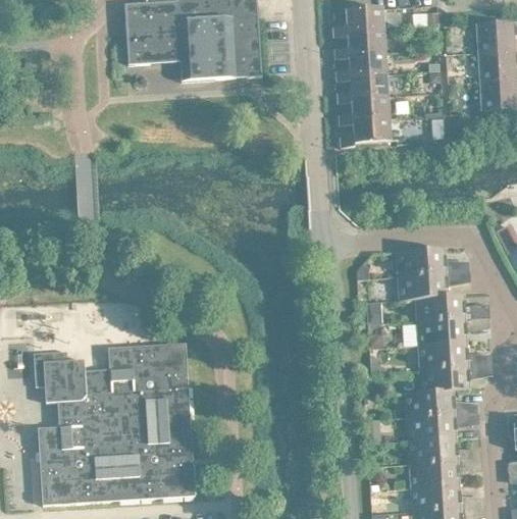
[(181,80),(261,74),(256,0),(171,0),(124,3),(127,63),(179,60),(181,80)]
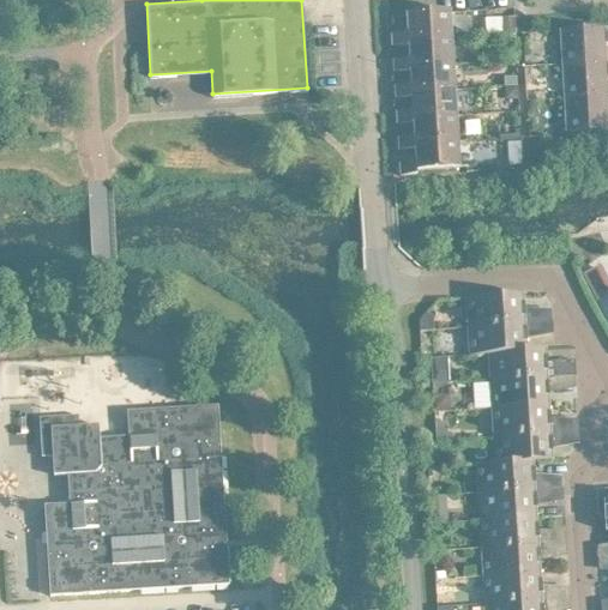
[(392,43),(408,42),(408,37),(451,35),(449,8),(405,11),(407,30),(391,31),(392,43)]
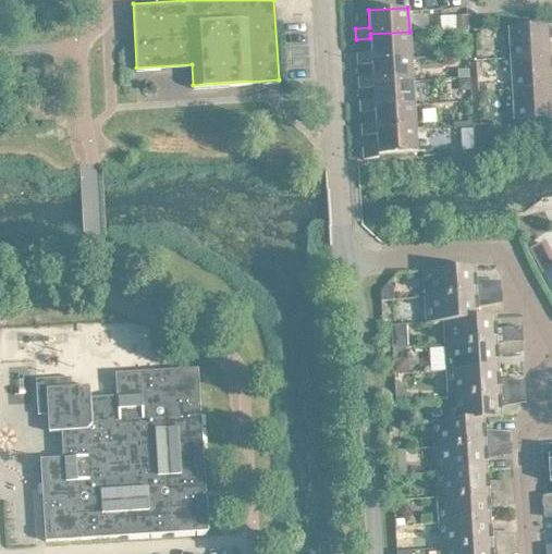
[(467,28),(466,12),(455,13),(456,27),(456,28),(467,28)]
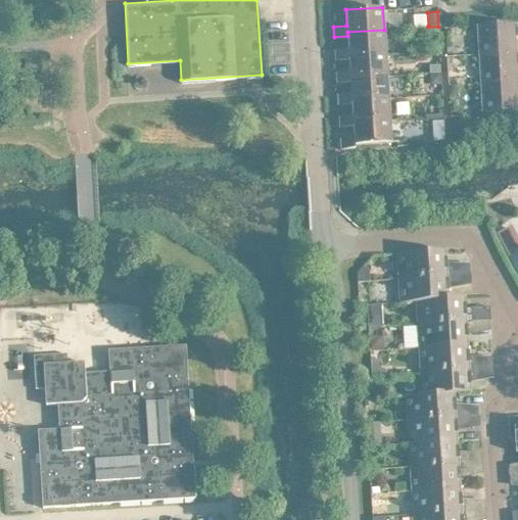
[(477,22),(478,52),(515,50),(515,35),(517,34),(517,20),(514,20),(477,22)]
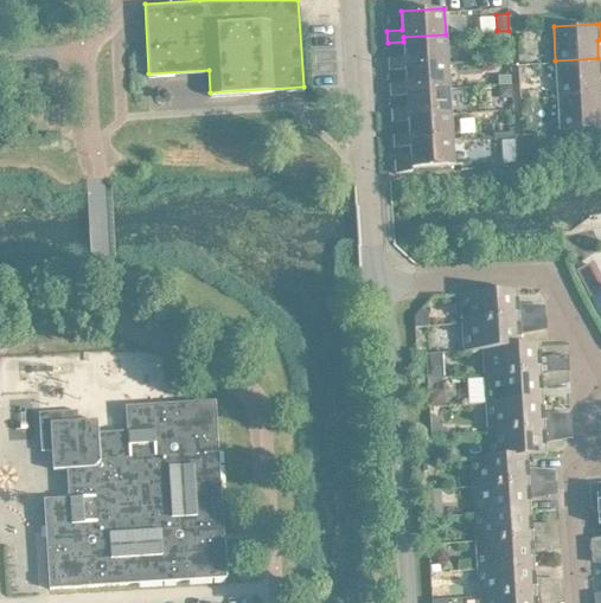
[(389,68),(404,68),(404,63),(447,61),(446,34),(403,37),(403,42),(404,55),(388,56),(389,68)]
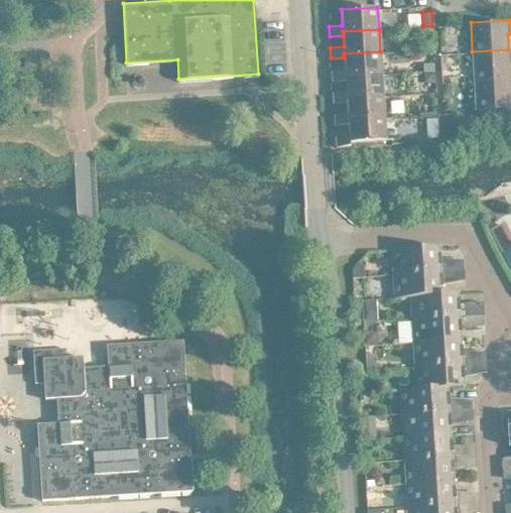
[(472,51),(474,80),(510,78),(509,62),(510,61),(510,48),(508,49),(472,51)]
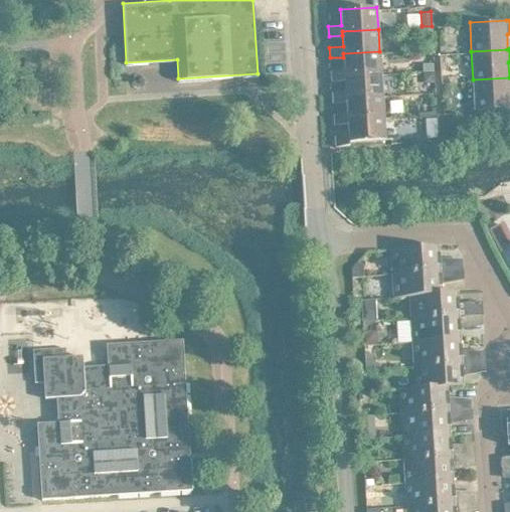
[(331,79),(345,78),(344,74),(380,72),(379,51),(343,53),(343,57),(344,68),(331,69),(331,79)]
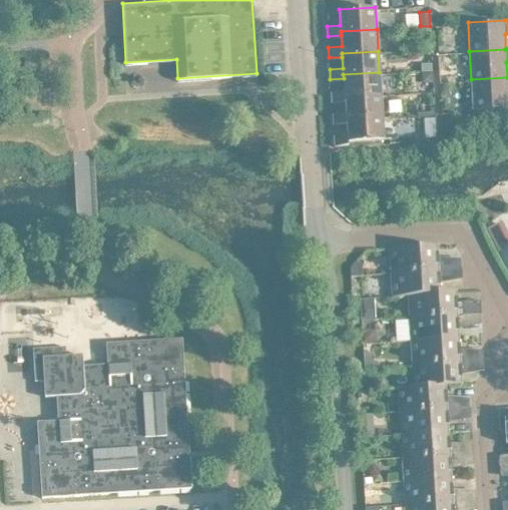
[(432,79),(431,70),(421,70),(421,80),(432,79)]
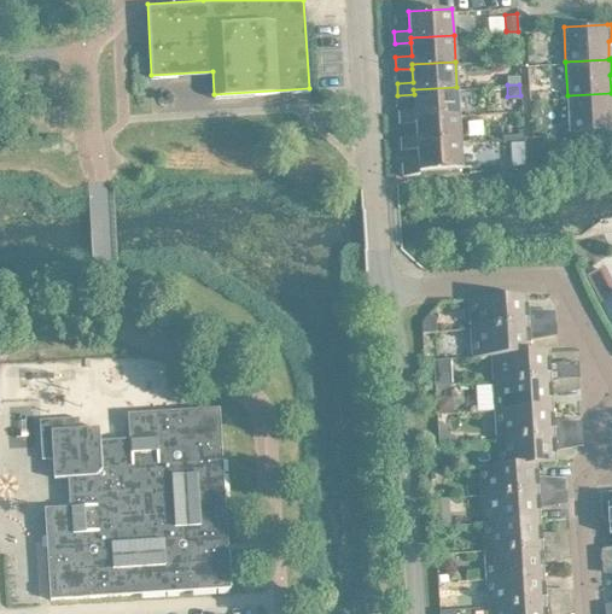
[(400,122),(415,121),(415,116),(459,113),(456,87),(413,89),(414,94),(414,109),(398,109),(400,122)]
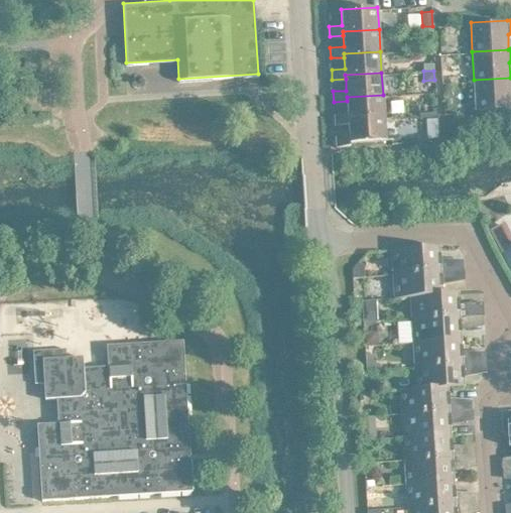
[(510,77),(510,78),(474,80),(475,109),(510,106),(510,95),(510,91),(510,90),(510,77)]
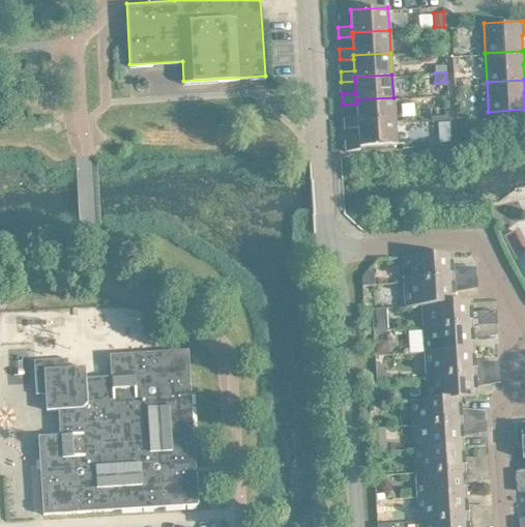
[(344,126),(357,125),(357,121),(395,119),(394,97),(356,99),(356,104),(357,115),(343,116),(344,126)]
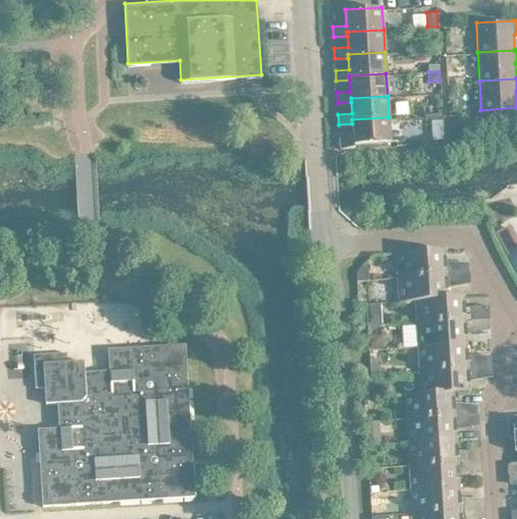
[(352,119),(352,123),(353,136),(340,137),(340,147),(354,146),(354,143),(391,140),(389,117),(352,119)]
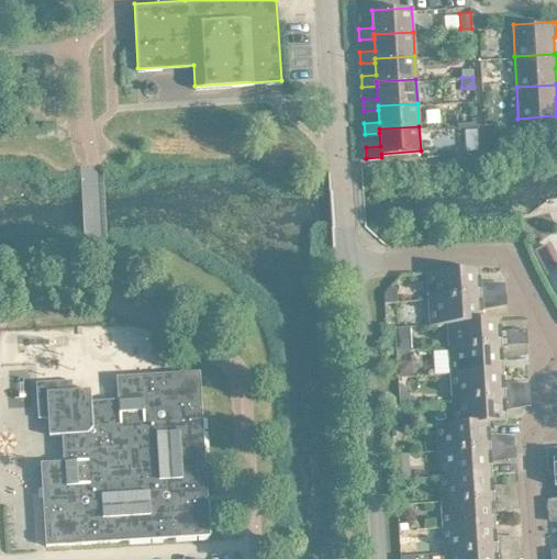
[(476,136),(476,126),(465,127),(465,136),(476,136)]
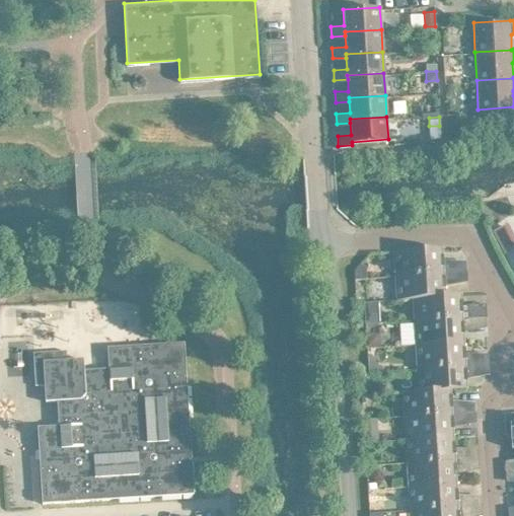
[(392,249),(394,274),(443,271),(442,246),(392,249)]
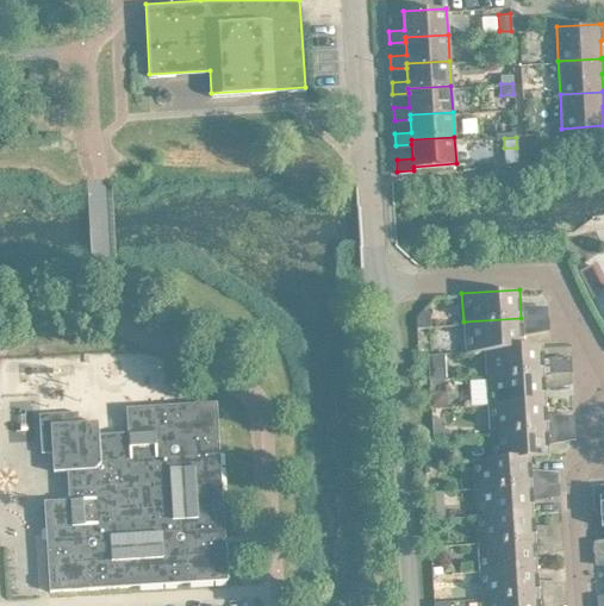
[(430,310),(419,310),(415,314),(416,326),(430,325),(430,310)]
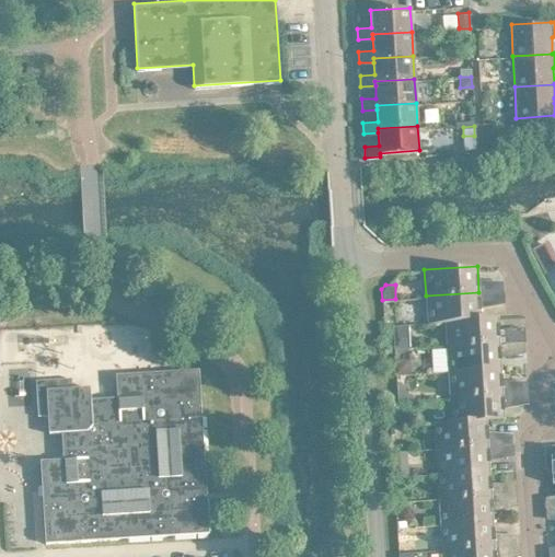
[(427,322),(444,321),(444,320),(480,317),(480,316),(478,292),(426,296),(427,322)]
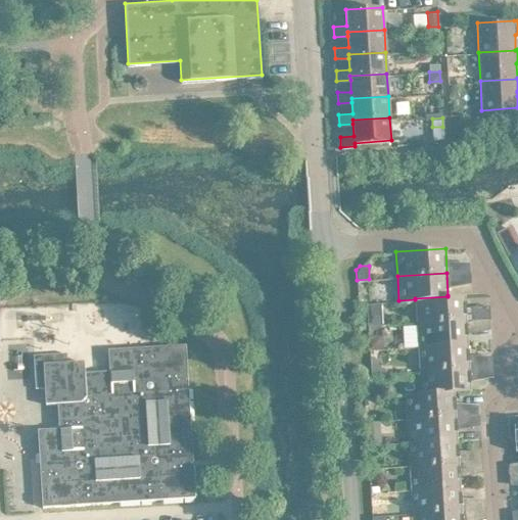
[(415,298),(415,299),(416,322),(466,319),(466,320),(489,318),(488,303),(465,305),(464,294),(448,295),(448,296),(415,298)]
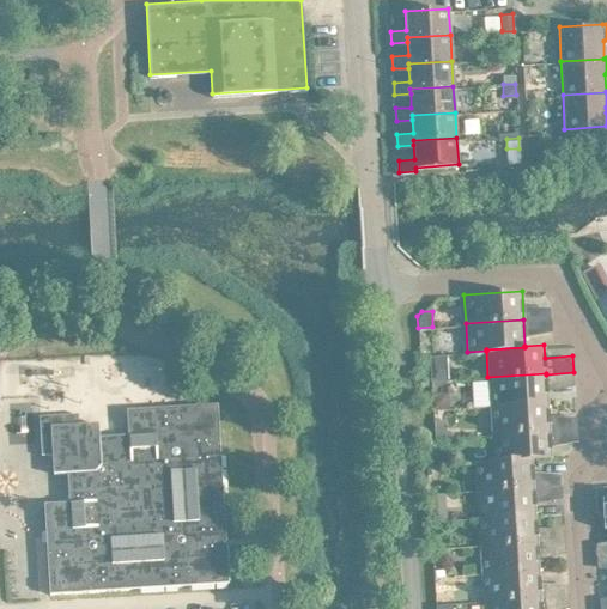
[(447,353),(429,353),(431,381),(448,379),(447,353)]
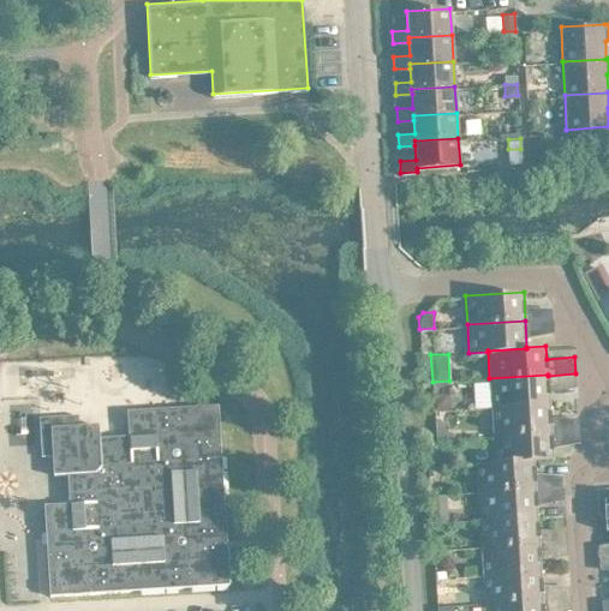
[(489,378),(491,406),(549,402),(548,376),(548,375),(489,378)]
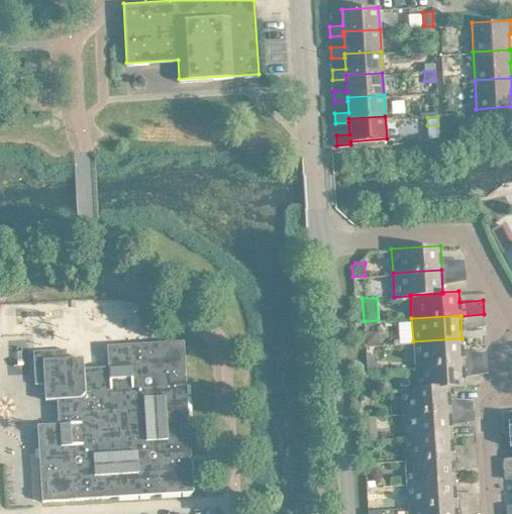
[(379,341),(378,332),(374,329),(364,329),(365,342),(379,341)]
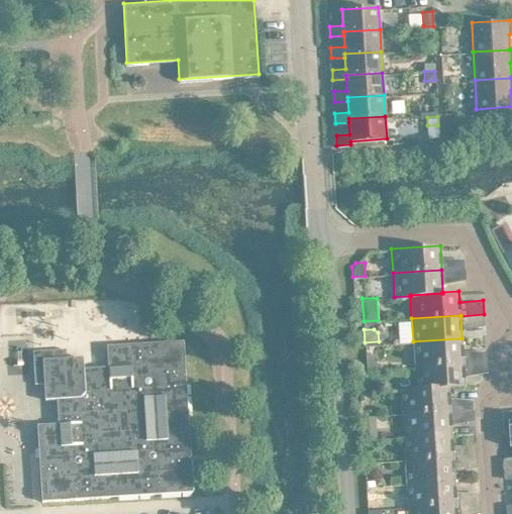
[(413,341),(414,365),(464,362),(462,338),(413,341)]
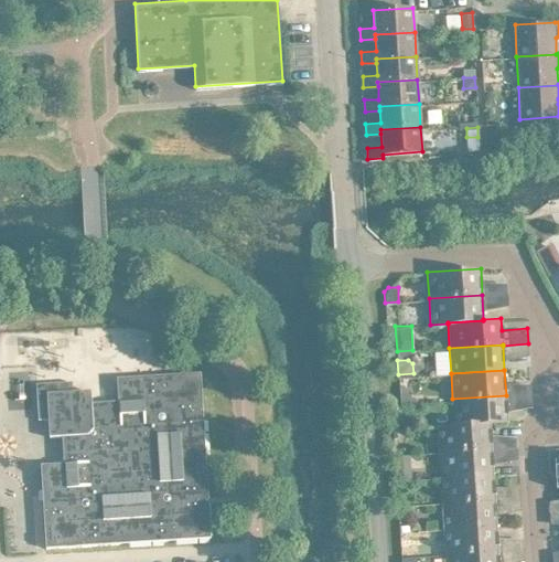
[(40,463),(45,545),(210,536),(200,371),(117,375),(119,412),(108,412),(107,401),(90,402),(89,389),(72,390),(72,379),(35,381),(38,417),(47,416),(49,434),(62,433),(63,451),(75,449),(75,460),(40,463)]
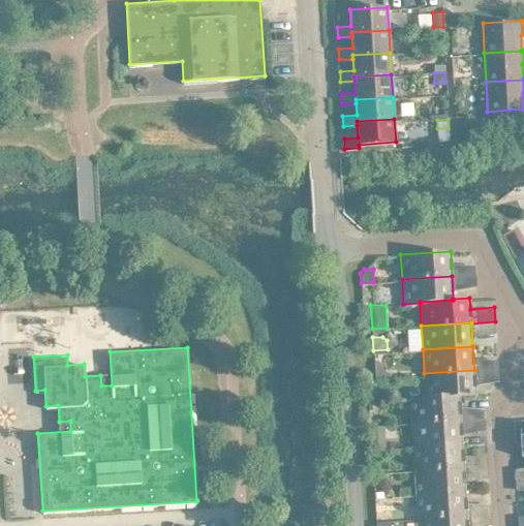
[(424,373),(426,397),(426,398),(459,396),(475,395),(474,370),(424,373)]
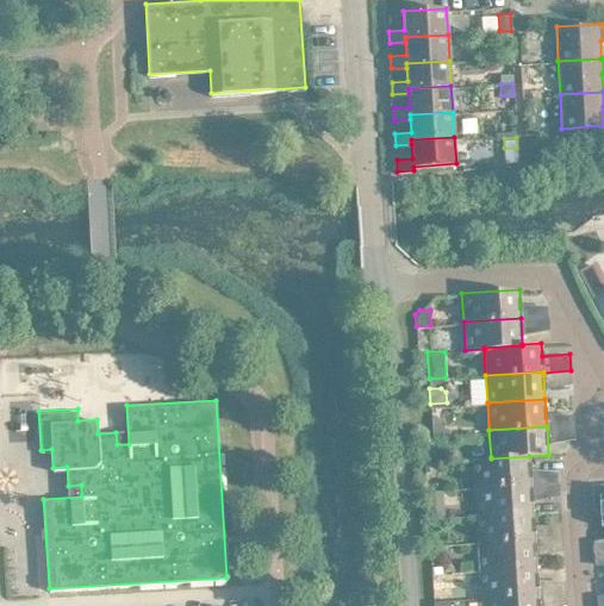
[(472,458),(473,487),(530,483),(555,482),(554,473),(530,474),(529,456),(491,458),(491,457),(472,458)]
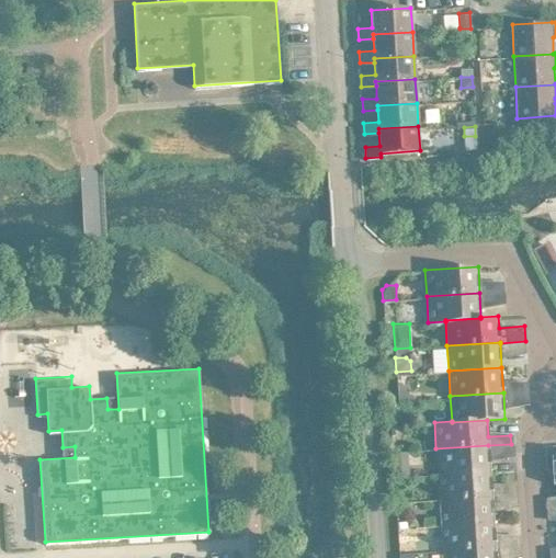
[(435,448),(438,474),(490,470),(488,445),(435,448)]
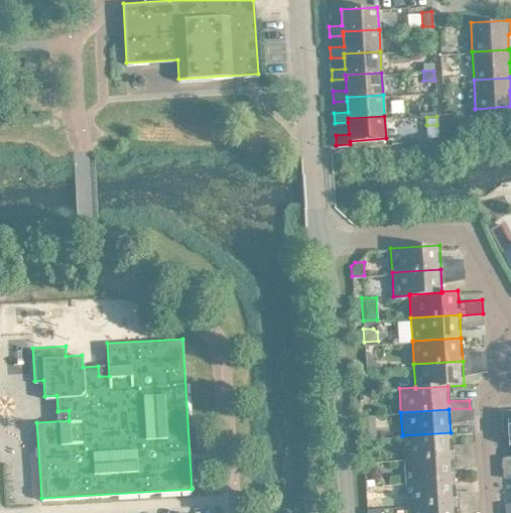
[(375,425),(362,425),(363,437),(376,436),(375,425)]
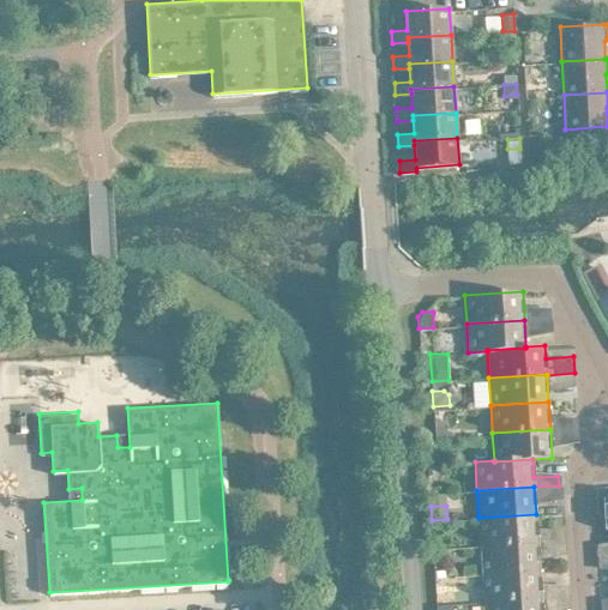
[(479,518),(480,545),(537,542),(536,514),(479,518)]
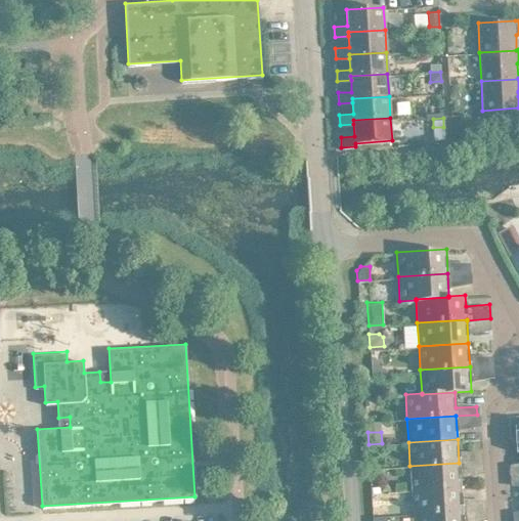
[(409,466),(411,489),(461,486),(459,463),(409,466)]
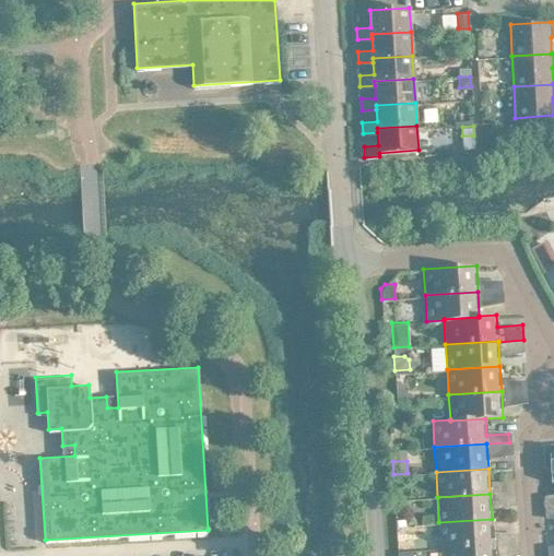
[(438,522),(440,547),(493,544),(492,519),(438,522)]
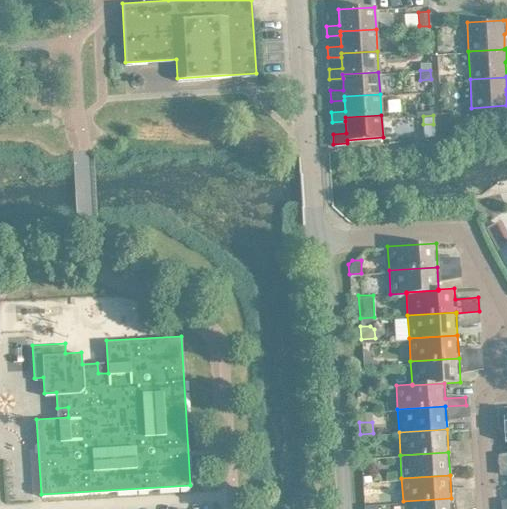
[(452,508),(451,498),(403,501),(403,508),(452,508)]
